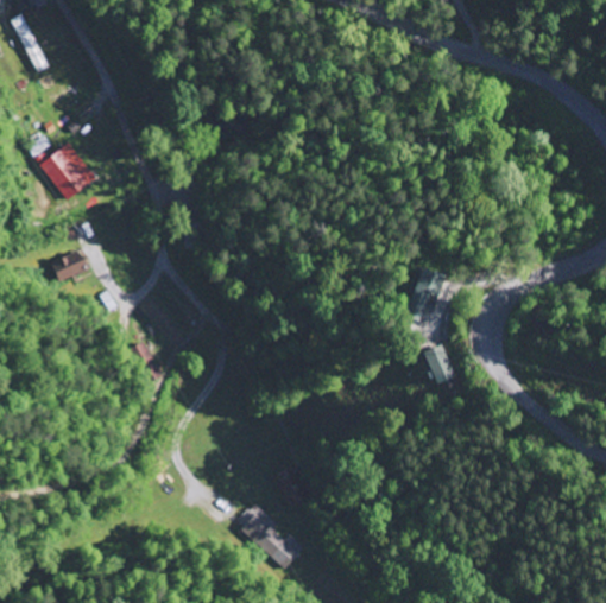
[(99,177),(69,141),(43,163),(73,198),(99,177)]
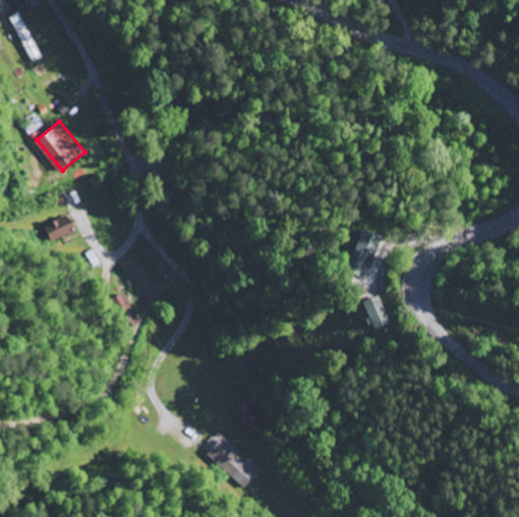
[(78,230),(74,213),(44,222),(49,238),(78,230)]
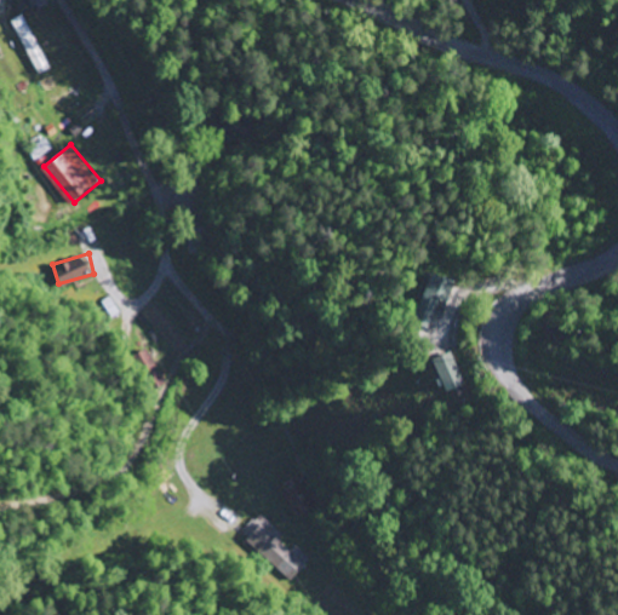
[(447,298),(453,275),(428,269),(416,320),(431,323),(438,295),(447,298)]
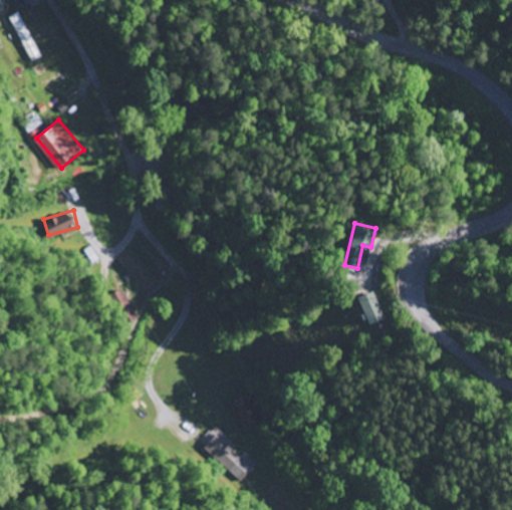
[(358,295),(368,324),(384,318),(373,290),(358,295)]
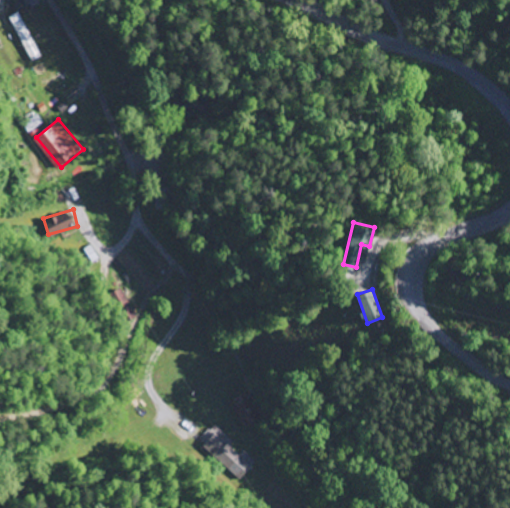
[(259,418),(249,390),(230,397),(240,425),(259,418)]
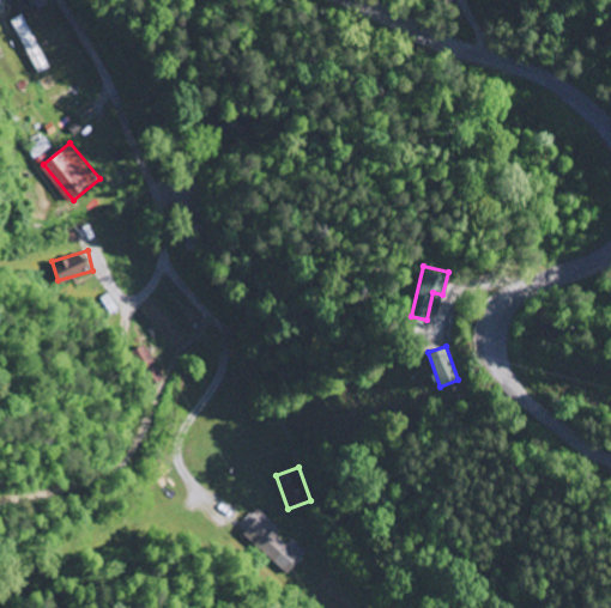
[(286,541),(259,515),(243,530),(288,571),(308,549),(292,535),(286,541)]
